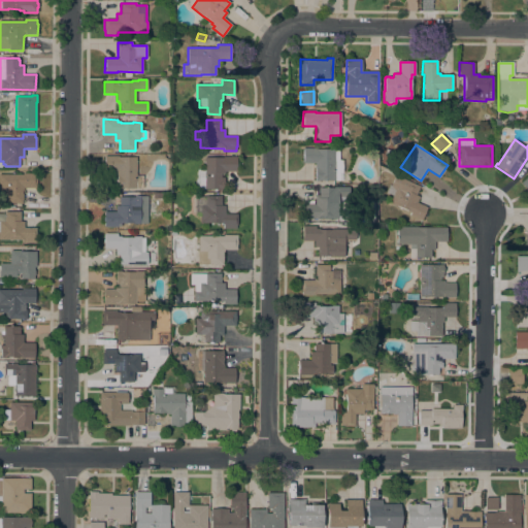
[(303,163),(303,149),(317,149),(317,150),(338,150),(338,161),(342,161),(342,180),(318,180),(318,182),(315,182),(315,163),(303,163)]
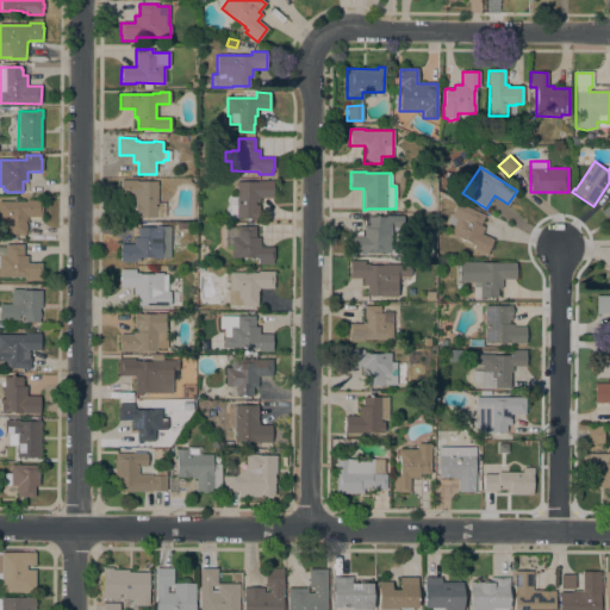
[(157,203),(165,203),(165,218),(138,217),(138,218),(135,218),(135,204),(134,204),(134,198),(120,198),(120,180),(137,180),(137,181),(157,181),(157,203)]
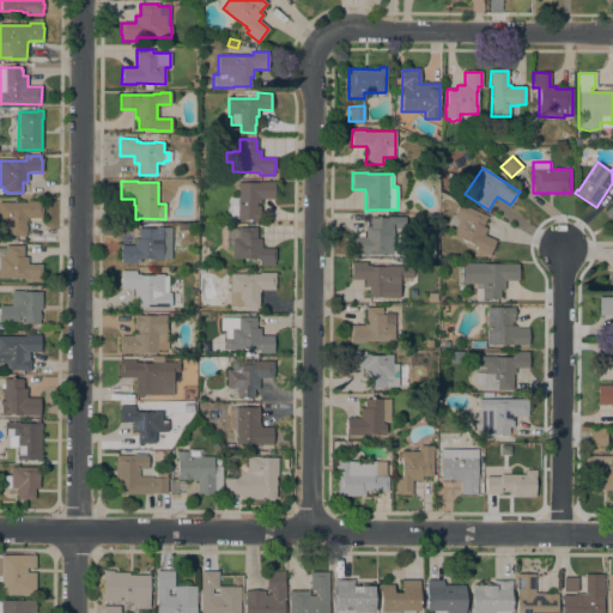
[(259,183),(259,182),(274,182),(274,199),(261,199),(261,201),(256,201),(256,206),(260,206),(260,219),(230,219),(231,198),(237,198),(237,183),(259,183)]
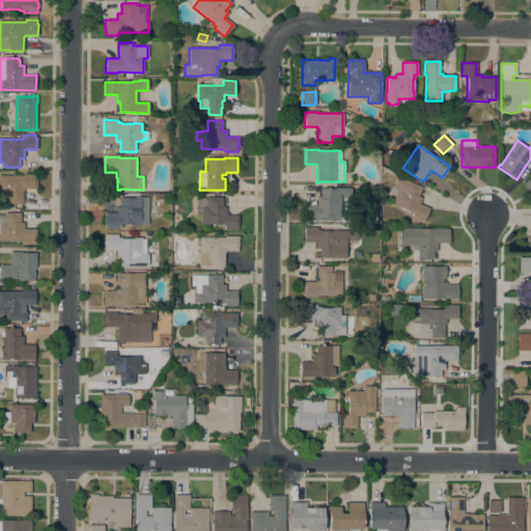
[(23,174),(36,174),(36,190),(24,189),(24,192),(22,192),(22,195),(23,196),(23,201),(22,201),(22,204),(7,204),(7,203),(0,203),(0,175),(23,175),(23,174)]
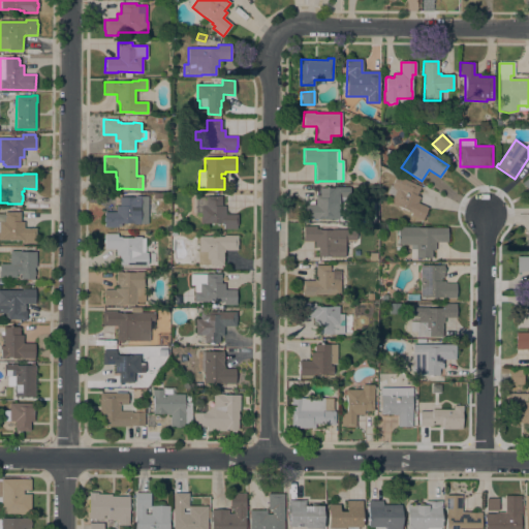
[(410,216),(411,214),(407,212),(408,211),(397,207),(390,204),(394,195),(386,193),(395,176),(419,187),(416,195),(419,197),(417,204),(428,208),(422,221),(410,216)]
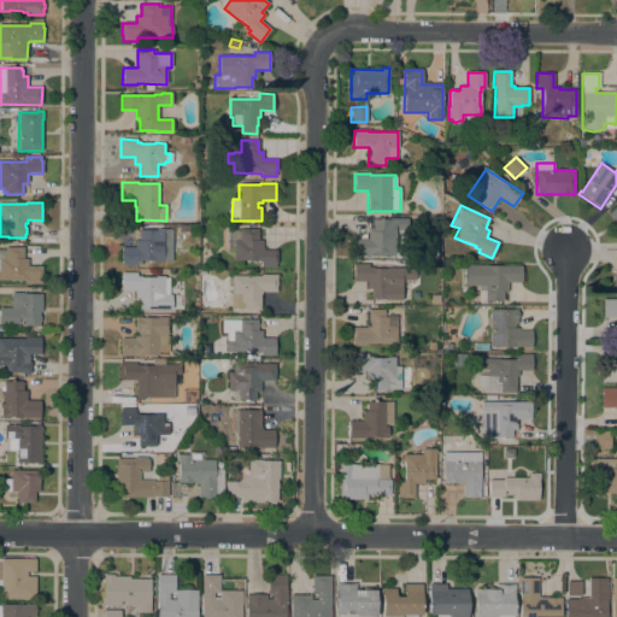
[(353,256),(353,239),(368,239),(368,228),(372,228),(372,219),(389,219),(389,218),(406,218),(406,253),(403,256),(353,256)]
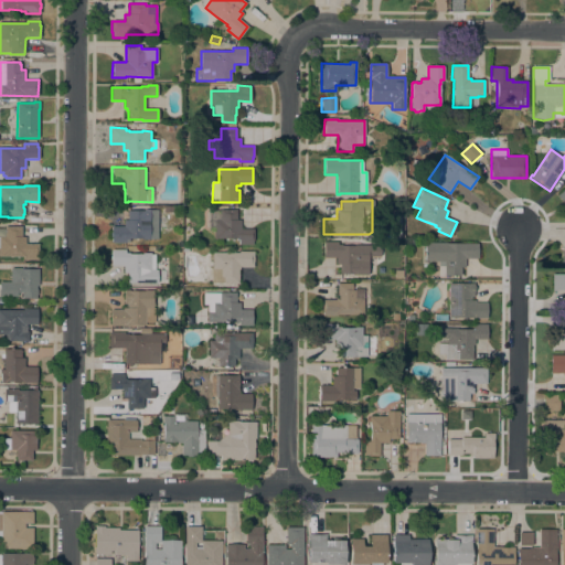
[(124,227),(124,220),(127,220),(127,211),(144,211),(144,210),(149,210),(149,217),(151,217),(151,222),(156,222),(156,235),(149,235),(149,240),(141,240),(141,238),(128,238),(128,240),(125,240),(125,243),(110,243),(112,237),(110,237),(110,232),(112,233),(112,227),(124,227)]
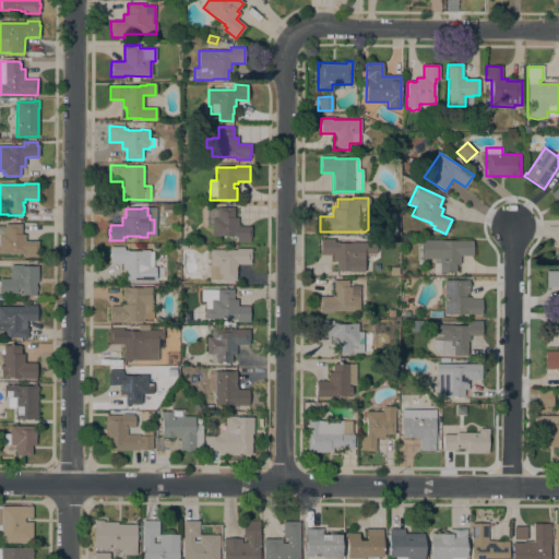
[(234,207),(234,217),(238,217),(238,227),(251,227),(251,238),(250,238),(250,242),(236,242),(236,239),(235,239),(235,237),(219,236),(219,237),(212,237),(212,228),(205,228),(205,209),(217,209),(217,207),(234,207)]
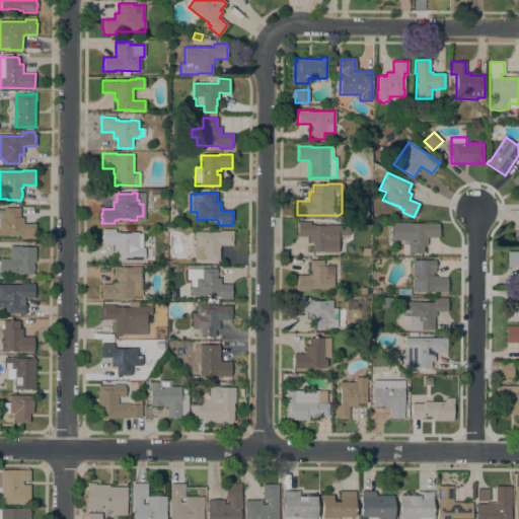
[(0,235),(0,218),(4,218),(4,209),(19,209),(19,218),(23,218),(23,224),(35,224),(35,238),(21,238),(21,235),(0,235)]
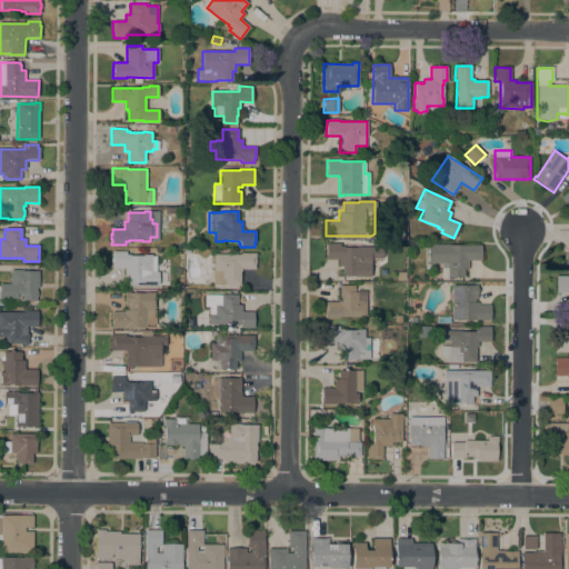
[(339,243),(339,247),(363,247),(363,255),(372,255),(372,265),(370,265),(370,277),(356,277),(356,276),(342,276),(342,267),(338,267),(338,260),(326,259),(326,243),(339,243)]
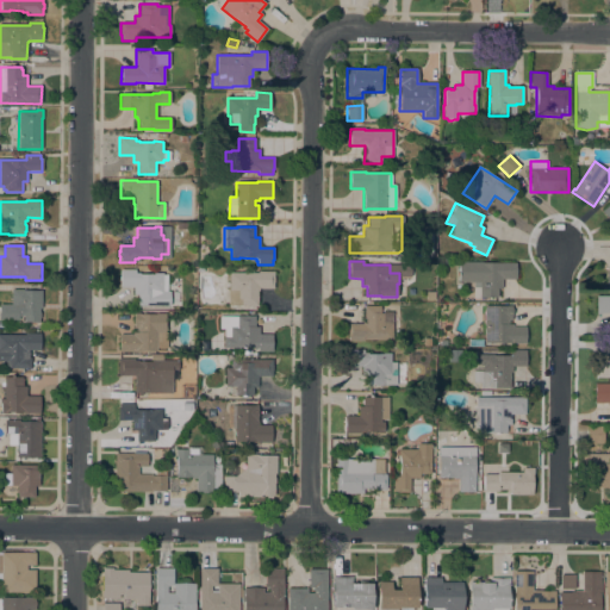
[(481,262),(481,263),(515,262),(515,279),(502,279),(502,288),(497,288),(497,298),(473,298),(473,282),(459,282),(459,262),(481,262)]
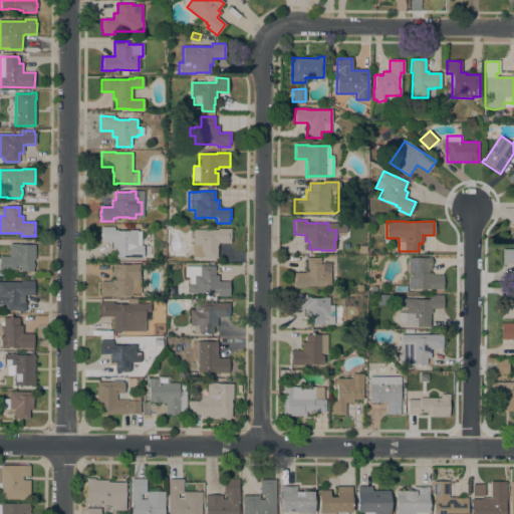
[(143,258),(115,258),(115,248),(112,248),(112,242),(101,242),(101,228),(113,228),(113,230),(117,230),(117,231),(129,231),(137,231),(137,245),(143,245),(143,246),(143,258)]
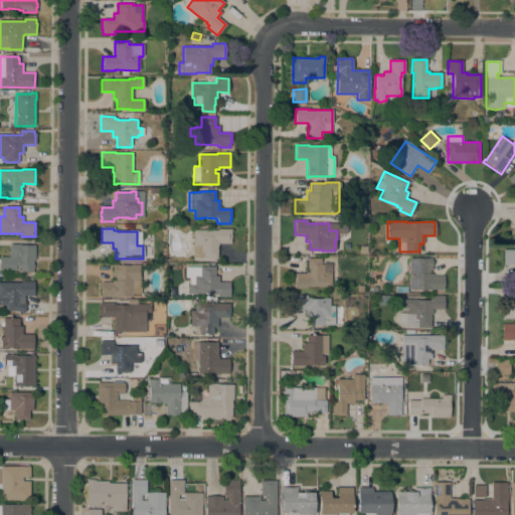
[(217,230),(218,229),(231,229),(231,243),(218,243),(218,245),(217,245),(217,259),(203,259),(203,258),(192,258),(192,244),(193,244),(193,241),(191,241),(191,233),(193,233),(193,230),(217,230)]
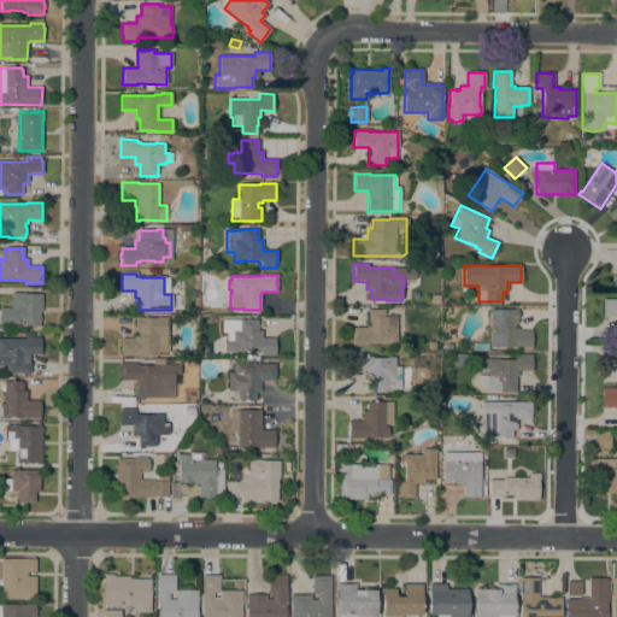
[(12,293),(23,293),(23,294),(42,294),(42,312),(40,312),(40,316),(41,316),(41,323),(40,323),(40,327),(21,325),(21,321),(18,321),(18,324),(0,324),(0,309),(12,309),(12,293)]
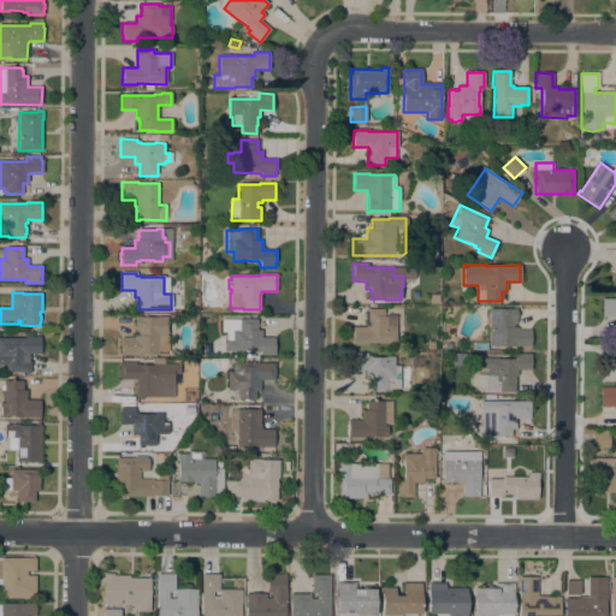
[(615,317),(602,317),(602,300),(615,300),(615,317)]
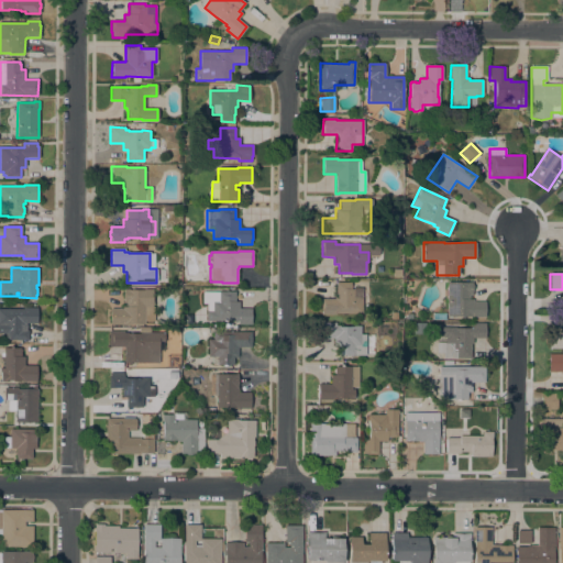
[(335,313),(335,315),(321,315),(321,311),(320,311),(320,299),(334,299),(334,297),(335,297),(335,283),(351,283),(351,288),(362,288),(362,313),(335,313)]
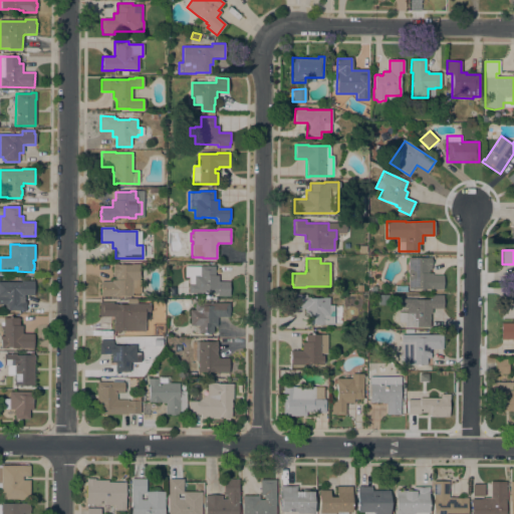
[(431,258),(431,270),(429,270),(429,273),(432,273),(432,275),(443,275),(443,289),(408,289),(409,258),(431,258)]
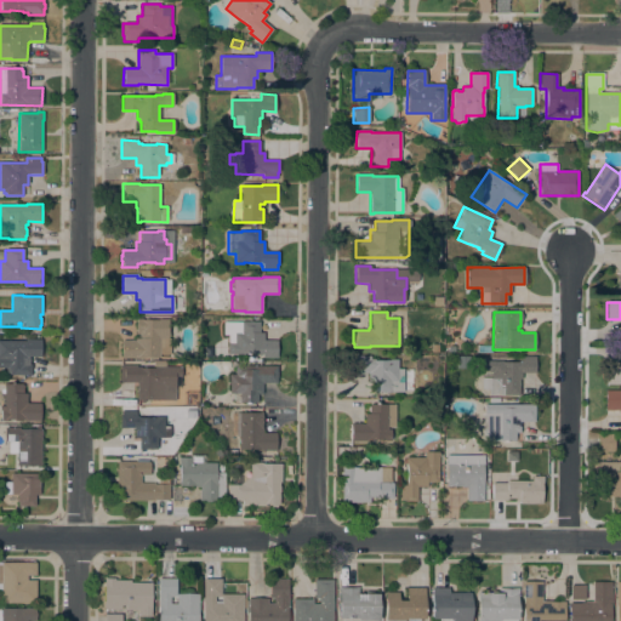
[(169,319),(169,326),(170,326),(170,337),(170,349),(167,349),(167,354),(159,354),(159,358),(137,358),(137,359),(121,358),(121,341),(135,341),(135,339),(140,339),(140,334),(136,334),(136,329),(135,329),(136,323),(137,323),(137,319),(169,319)]
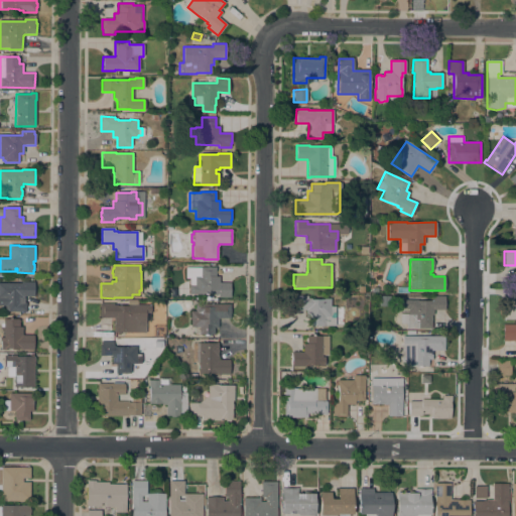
[(201,268),(201,267),(216,267),(215,276),(219,277),(219,283),(230,283),(230,297),(218,297),(218,294),(202,293),(202,294),(189,294),(189,278),(184,278),(184,267),(201,268)]
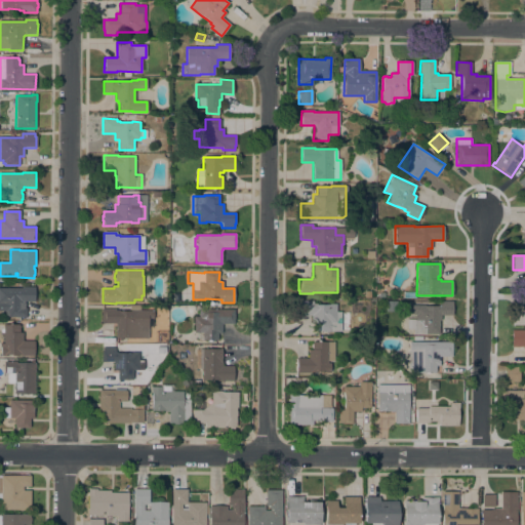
[(0,288),(22,288),(22,287),(35,287),(34,301),(25,301),(25,308),(27,308),(27,317),(7,317),(7,316),(5,316),(5,311),(0,311),(0,288)]
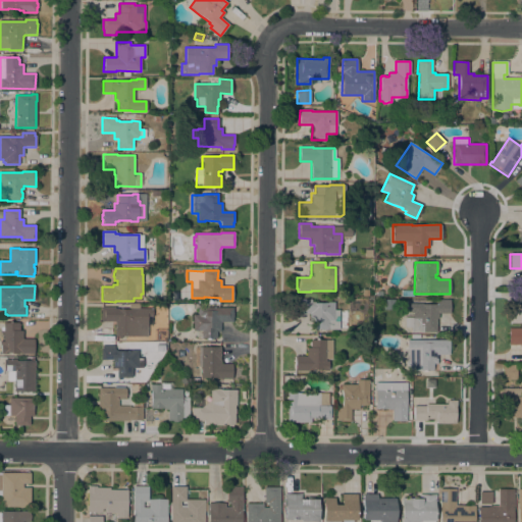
[(334,302),(334,310),(338,310),(338,329),(313,329),(313,320),(310,320),(310,314),(297,314),(297,299),(311,299),(311,302),(334,302)]
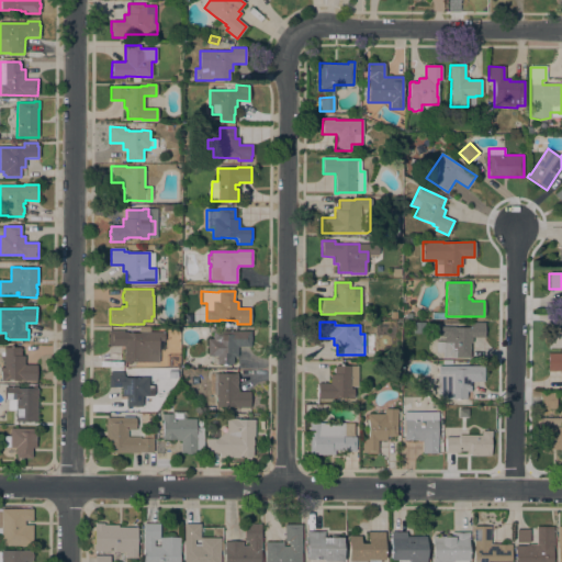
[(454,327),(468,328),(468,327),(470,327),(470,323),(484,323),(484,337),(472,337),(472,344),(470,344),(470,358),(442,358),(442,352),(436,352),(436,341),(444,341),(444,336),(438,336),(438,326),(454,327)]
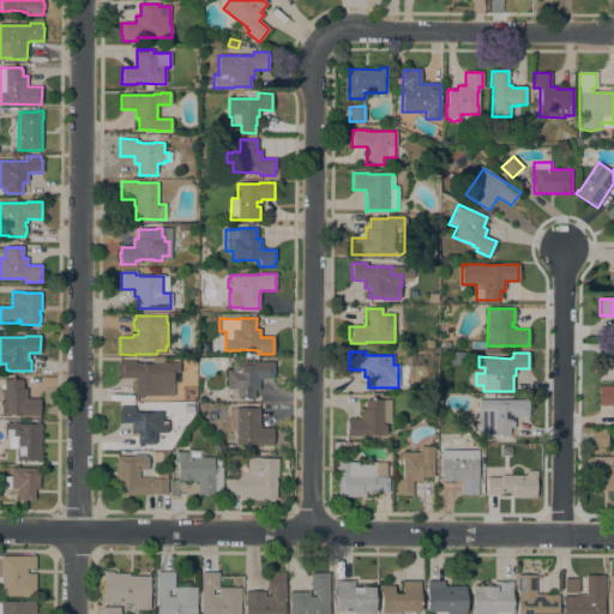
[(136,361),(136,363),(179,363),(179,371),(180,371),(180,384),(173,384),(173,396),(143,396),(143,398),(139,398),(139,396),(136,396),(136,379),(119,378),(119,361),(136,361)]
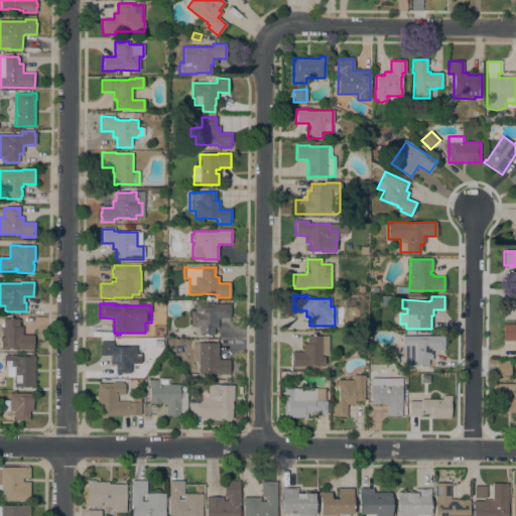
[(515,319),(503,319),(503,303),(515,303),(515,319)]
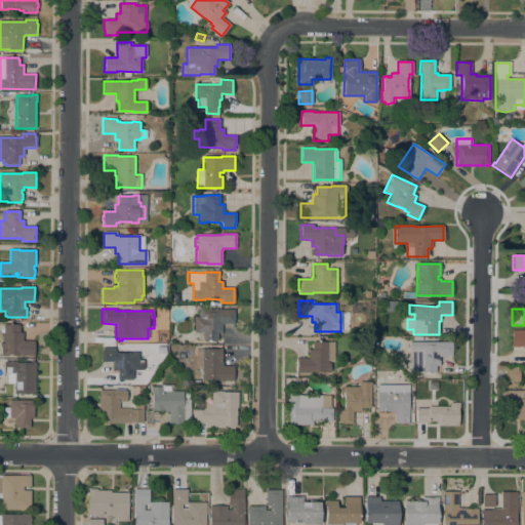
[(202,332),(194,332),(194,317),(198,317),(198,310),(234,310),(234,324),(221,324),(221,333),(217,333),(217,340),(202,340),(202,332)]
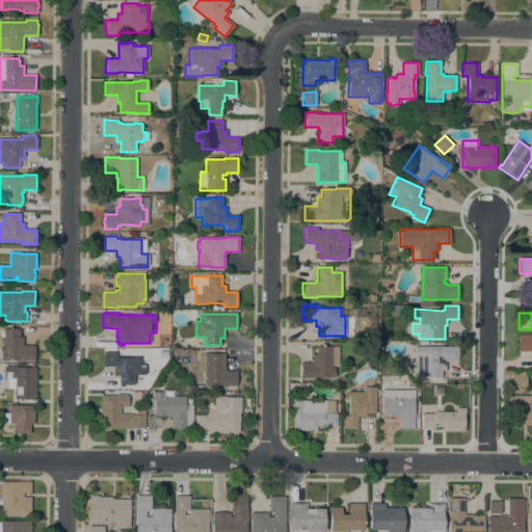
[(21,361),(21,360),(5,360),(5,361),(0,361),(0,348),(3,348),(3,328),(20,328),(20,337),(23,337),(23,345),(34,345),(34,361),(21,361)]
